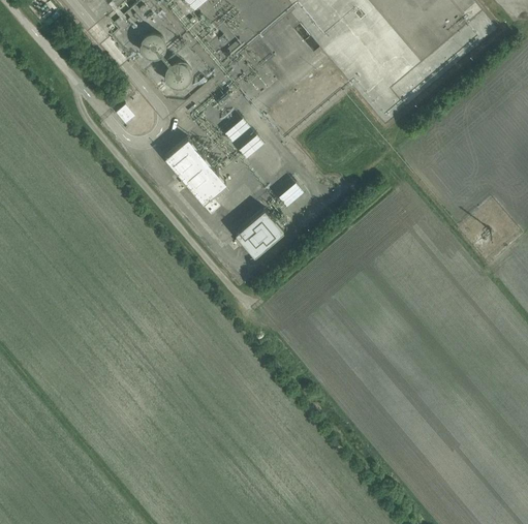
[(185,0),(192,9),(204,0),(185,0)]
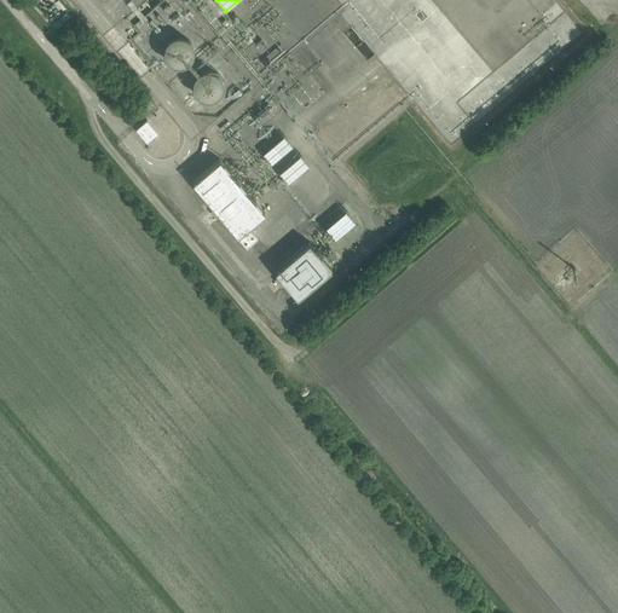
[(550,30),(565,18),(558,10),(543,21),(550,30)]
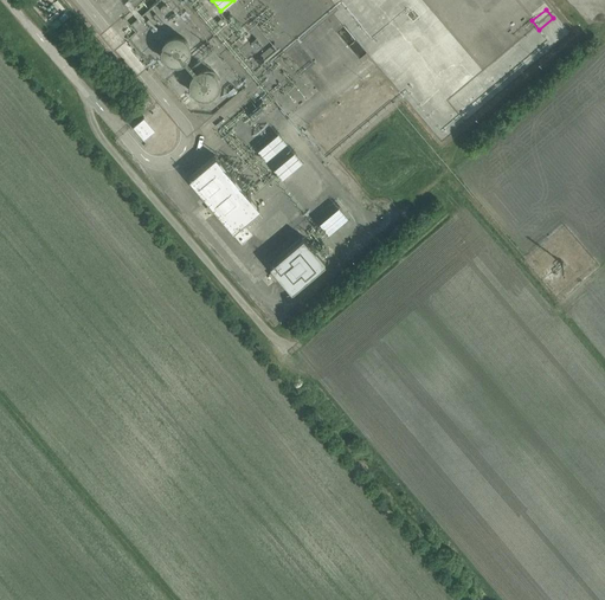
[(522,46),(531,59),(548,49),(540,36),(522,46)]
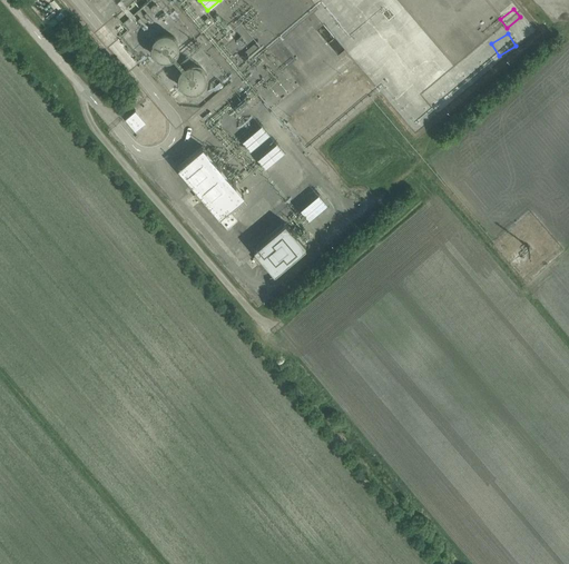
[(133,53),(140,49),(134,38),(126,42),(133,53)]
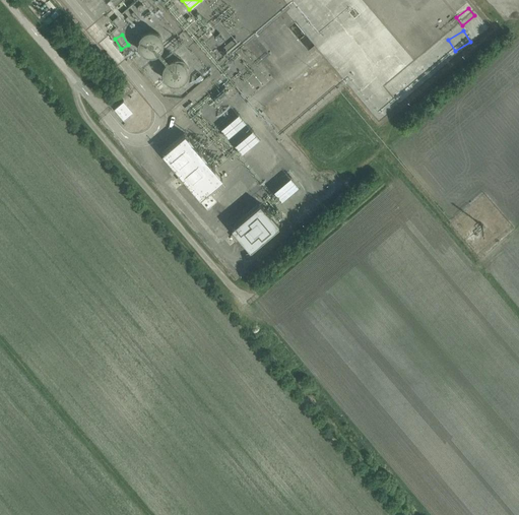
[(122,106),(114,113),(123,125),(132,117),(122,106)]
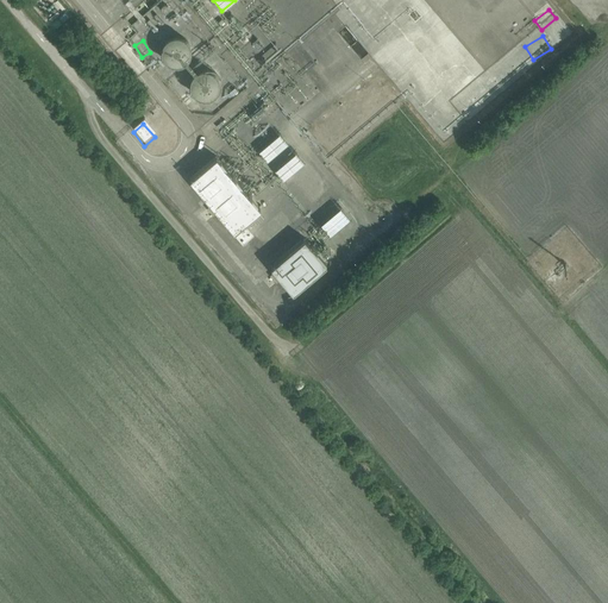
[(261,215),(217,163),(192,186),(233,236),(231,237),(242,249),(252,239),(244,228),(261,215)]
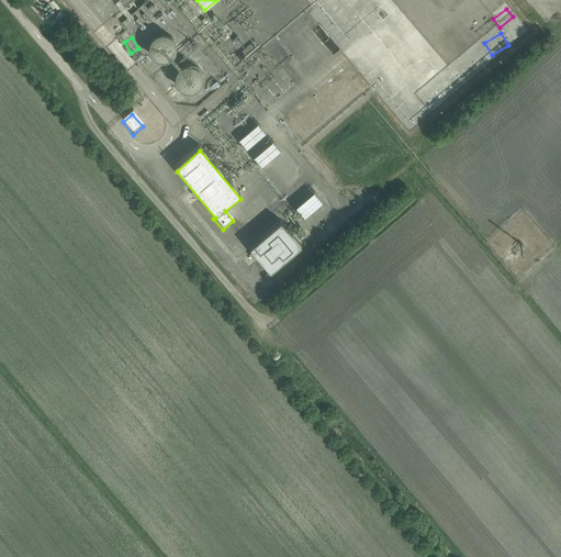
[(303,216),(320,201),(311,191),(294,207),(303,216)]
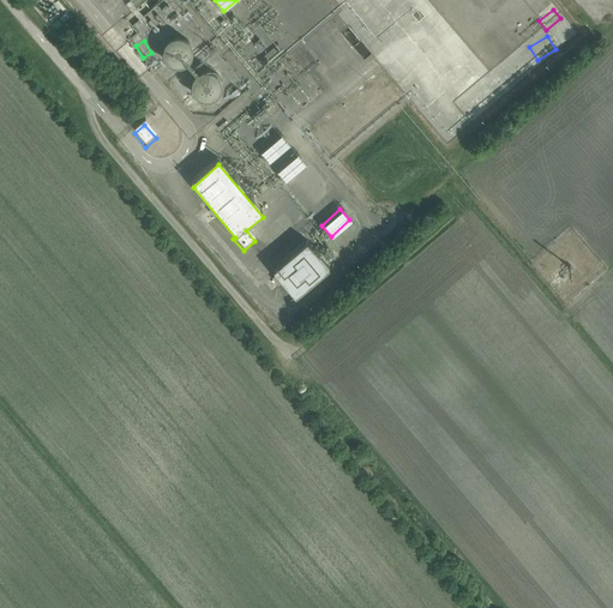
[(295,302),(329,274),(307,247),(274,276),(295,302)]
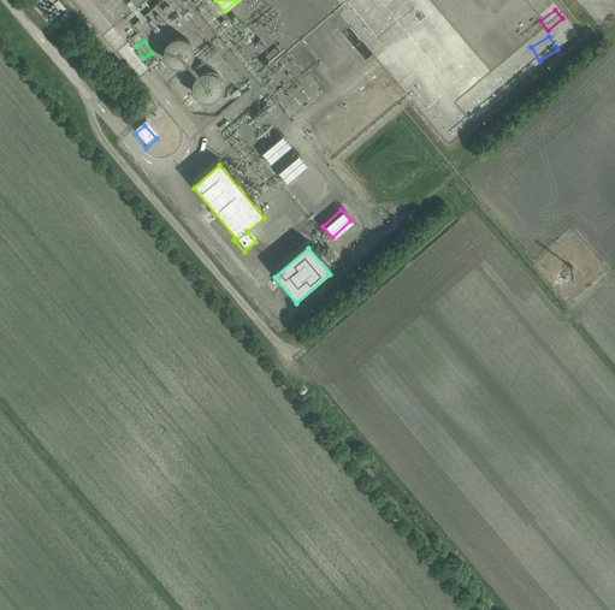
[(275,285),(267,290),(273,297),(281,292),(275,285)]
